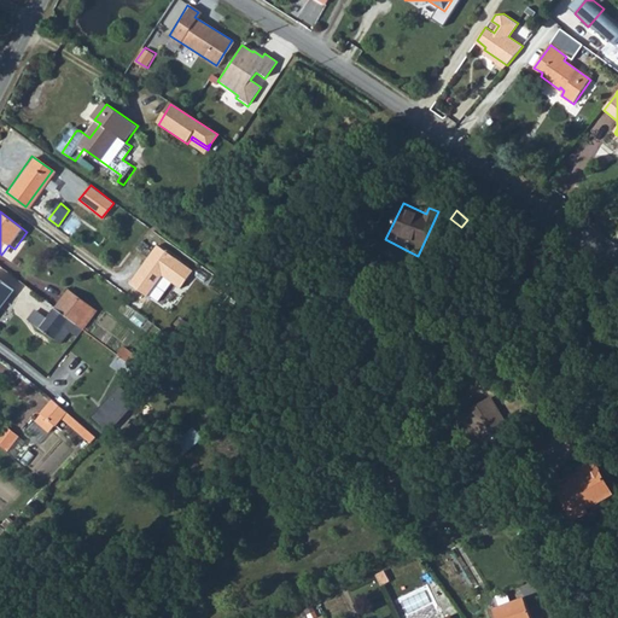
[(239,249),(244,254),(256,240),(251,235),(239,249)]
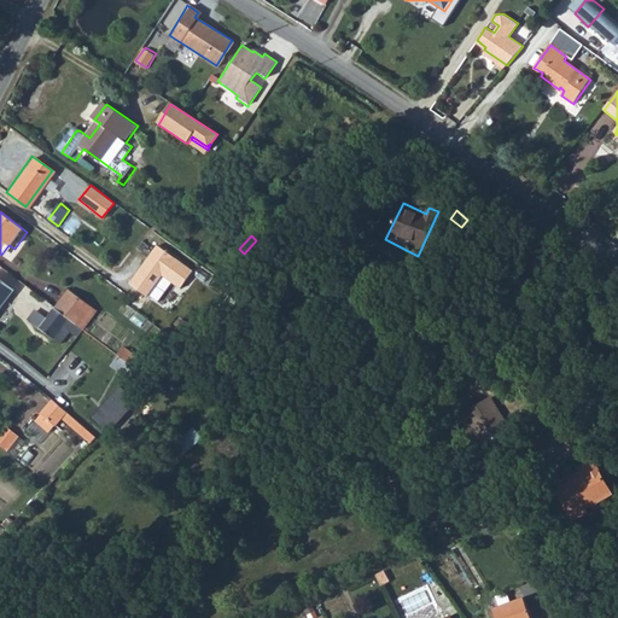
[(157,243),(130,281),(147,293),(162,273),(179,285),(192,268),(157,243)]
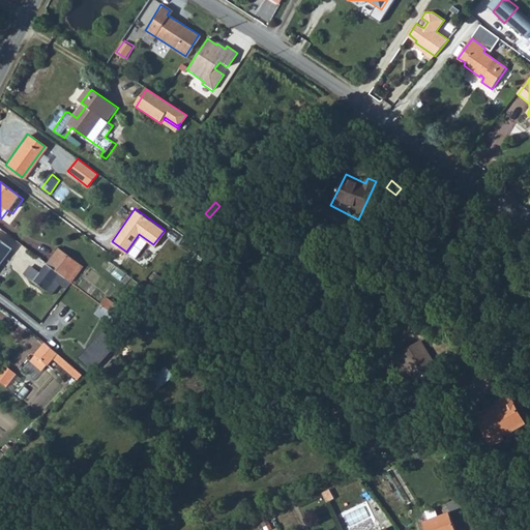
[(0,260),(9,248),(0,241),(0,260)]
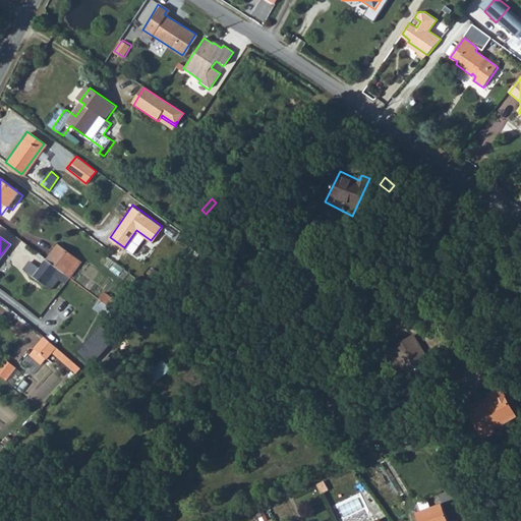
[(44,258),(62,272),(73,256),(55,244),(44,258)]
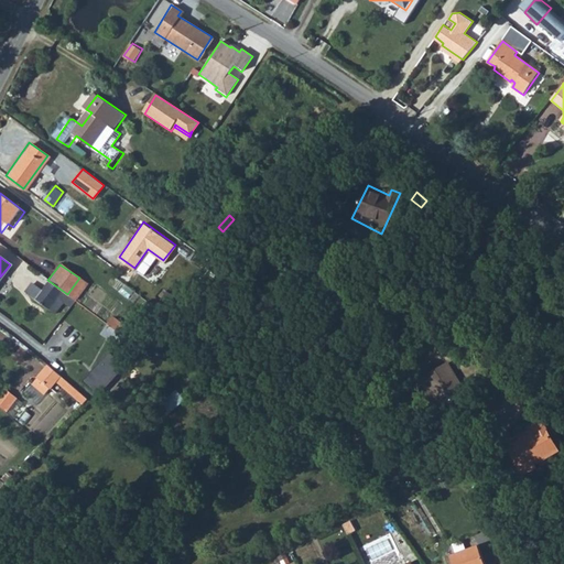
[(47,280),(33,299),(49,308),(56,297),(62,302),(67,294),(47,280)]
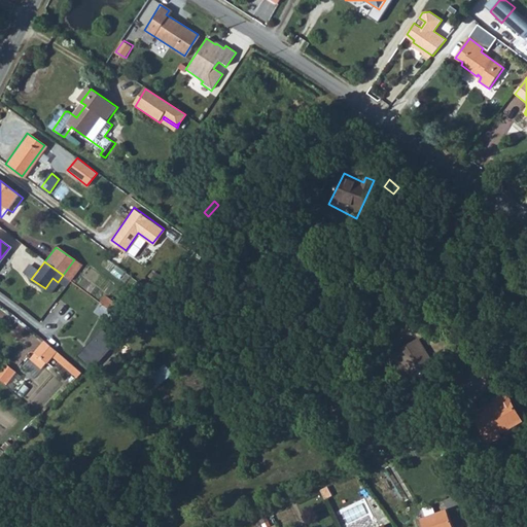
[(78,353),(92,366),(117,342),(105,328),(78,353)]
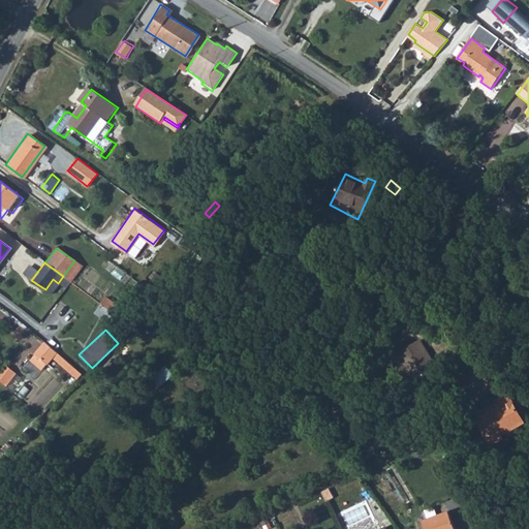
[(30,349),(42,360),(52,347),(40,338),(30,349)]
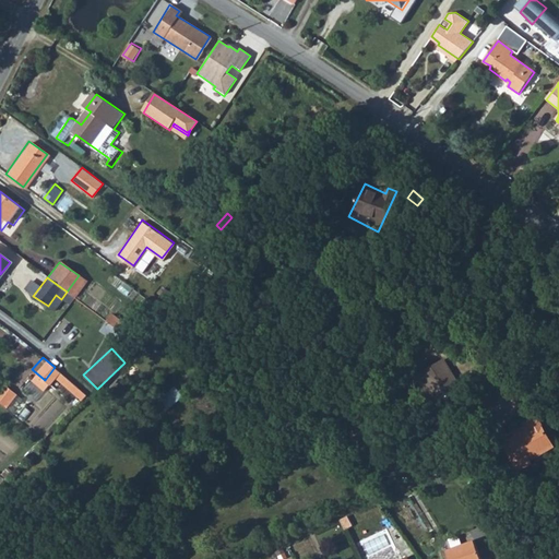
[(460,401),(444,409),(449,417),(468,406),(442,359),(404,381),(421,414),(431,408),(419,388),(444,373),(460,401)]
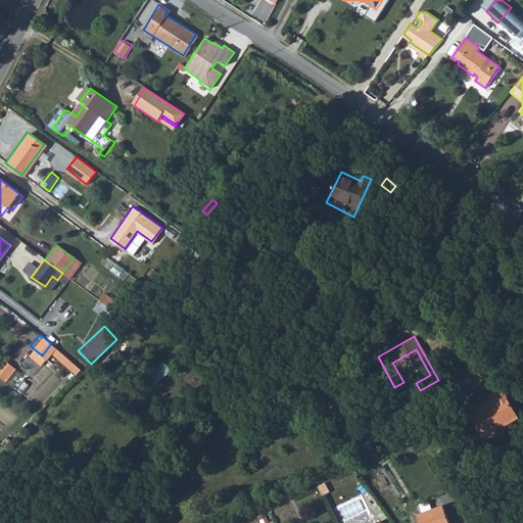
[(30,345),(20,358),(32,368),(42,355),(30,345)]
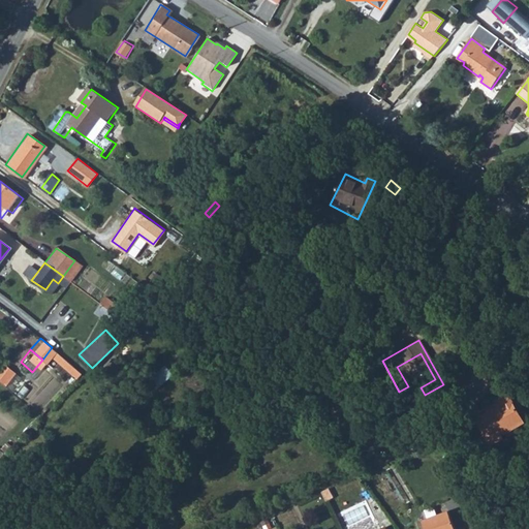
[(397,367),(408,386),(417,381),(421,387),(435,379),(421,353),(397,367)]
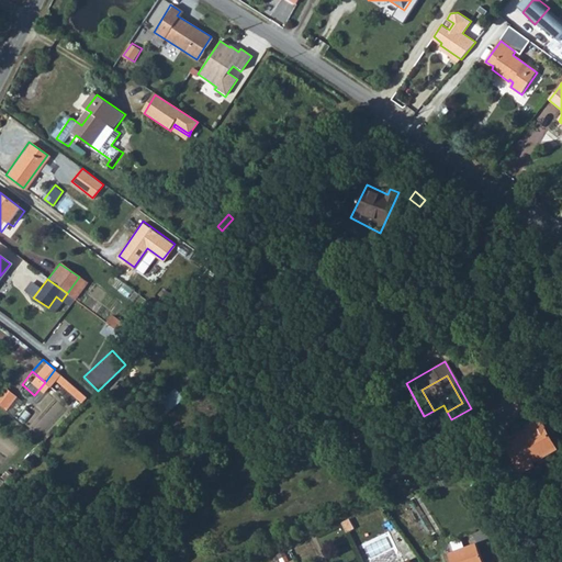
[(163,400),(171,411),(186,396),(177,386),(163,400)]
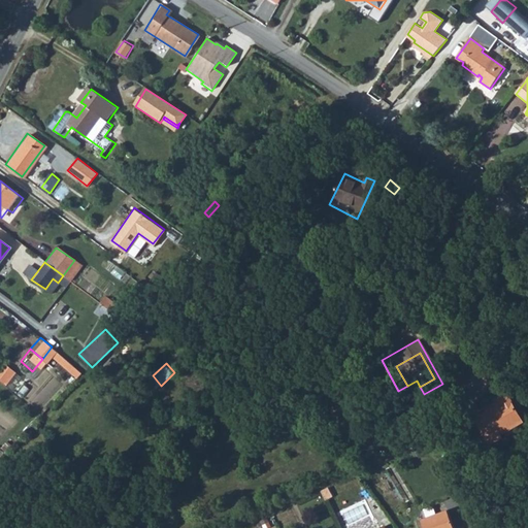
[(0,366),(0,382),(0,383),(3,380),(9,371),(2,365),(0,366)]
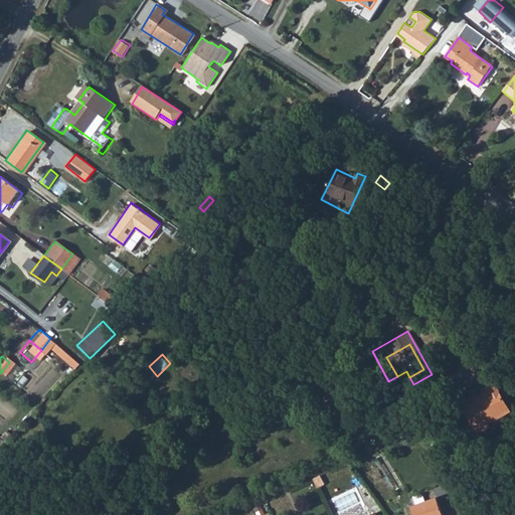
[(0,373),(7,378),(9,375),(3,370),(0,373)]
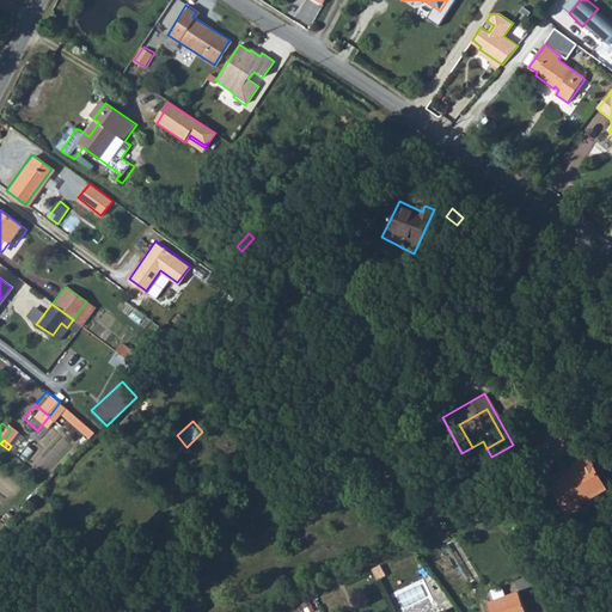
[(564,520),(579,513),(577,509),(575,506),(603,491),(591,470),(563,485),(549,494),(564,520)]
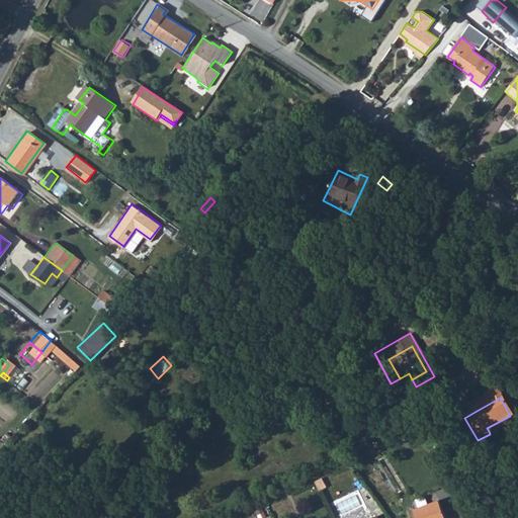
[(462,414),(464,418),(477,411),(476,407),(462,414)]
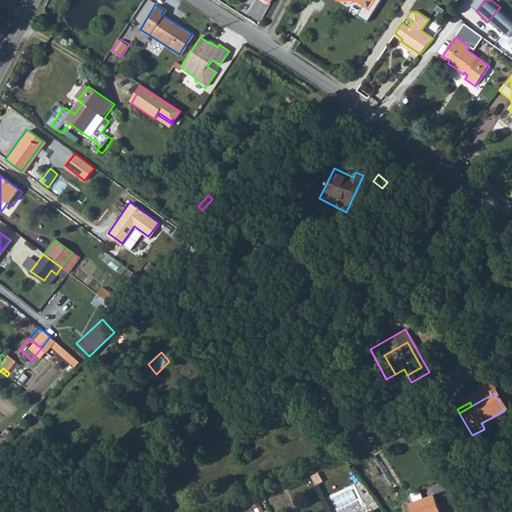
[(481,423),(483,426),(486,425),(505,414),(504,411),(481,423)]
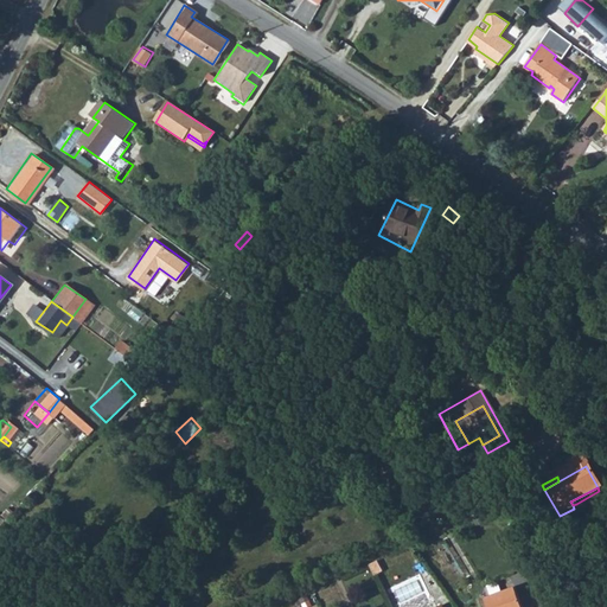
[(494,595),(498,606),(534,606),(536,606),(526,583),(494,595)]
